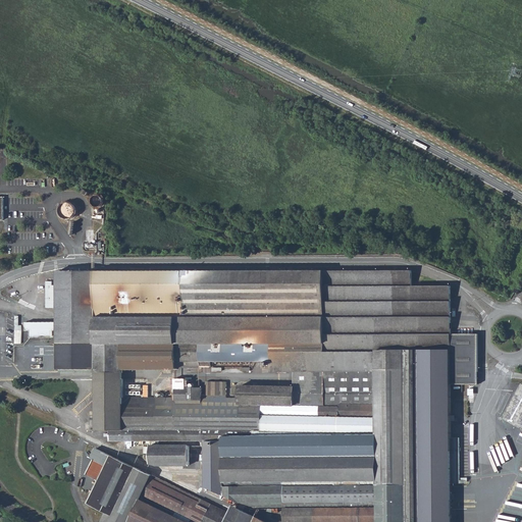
[(68,220),(79,210),(68,200),(58,210),(68,220)]
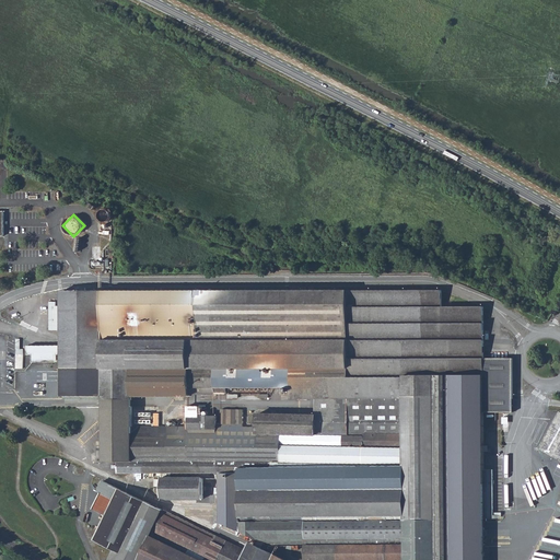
[(304,546),(304,559),(485,559),(485,517),(493,518),(493,469),(485,469),(485,452),(490,452),(490,445),(485,445),(485,430),(485,418),(485,411),(513,411),(513,357),(483,357),(483,304),(440,304),(440,288),(61,290),(61,305),(61,318),(61,338),(61,345),(27,345),(27,353),(32,353),(32,360),(57,361),(57,359),(61,359),(61,396),(103,396),(103,400),(103,462),(118,462),(118,473),(219,474),(220,506),(220,522),(271,546),(304,546)]
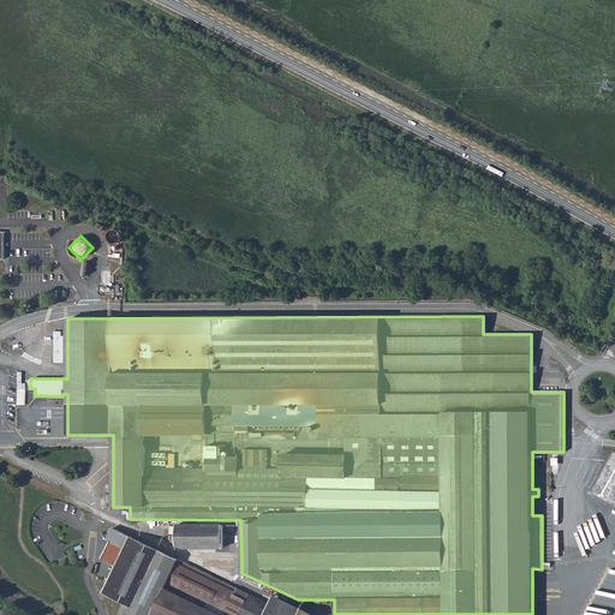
[(61,332),(54,330),(54,363),(65,364),(65,348),(67,350),(67,335),(61,335),(61,332)]
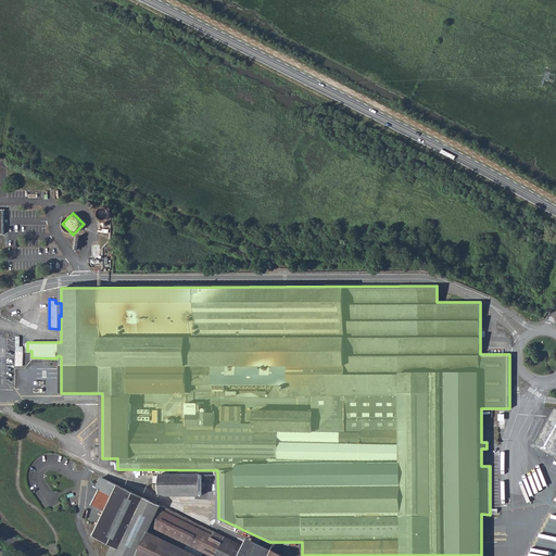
[(555,413),(536,447),(555,457),(555,413)]
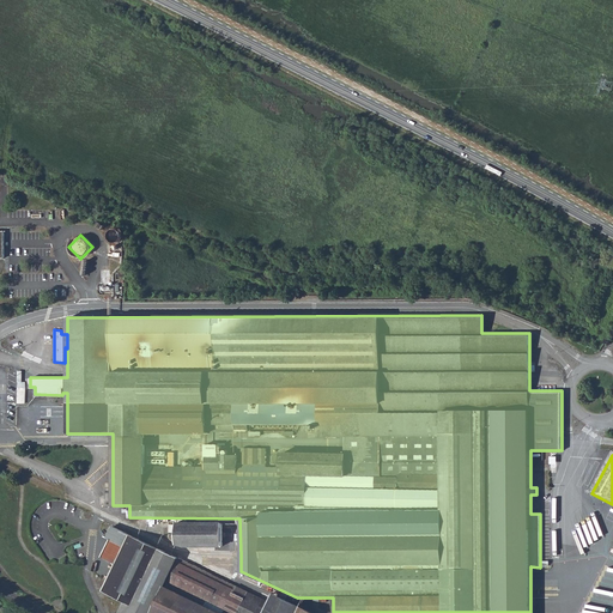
[(224,522),(176,522),(176,545),(186,547),(224,547),(224,522)]
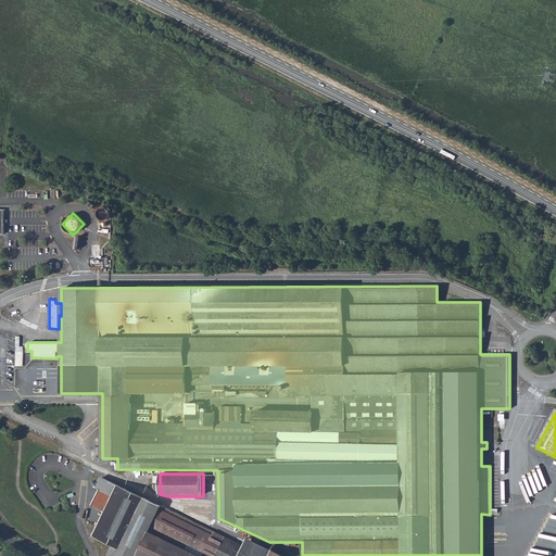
[(287,555),(248,538),(243,544),(102,476),(97,487),(100,489),(91,505),(104,512),(93,536),(112,545),(105,555),(287,555)]
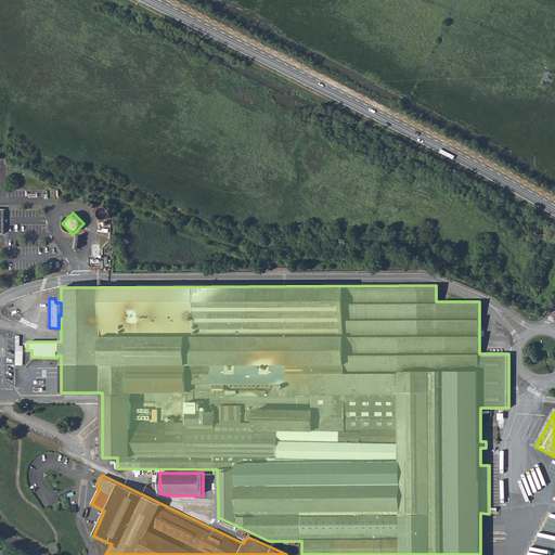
[(553,554),(554,554),(554,537),(554,540),(554,544),(550,542),(552,540),(547,538),(544,539),(543,540),(539,541),(537,545),(534,545),(528,554),(553,554)]
